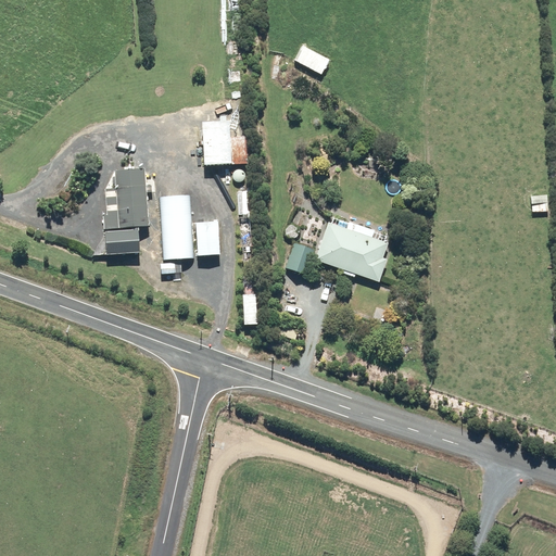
[(294,61),(321,75),(329,60),(301,46),(294,61)]
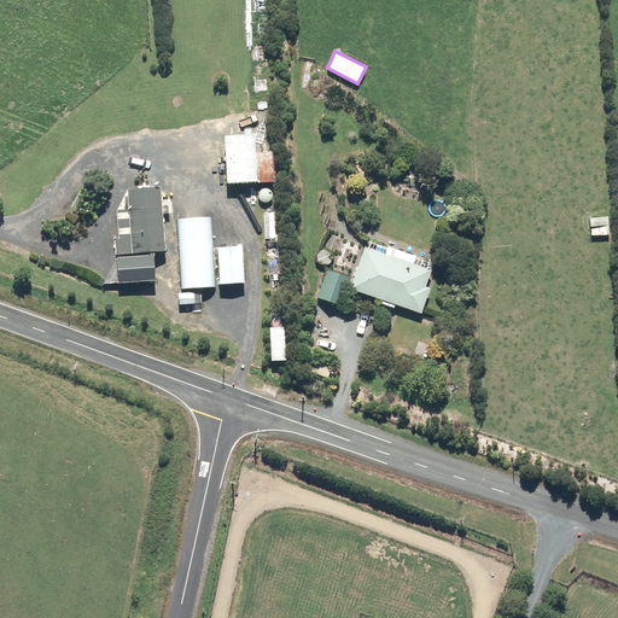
[(255,153),(254,136),(223,139),(226,186),(274,182),(272,152),(255,153)]
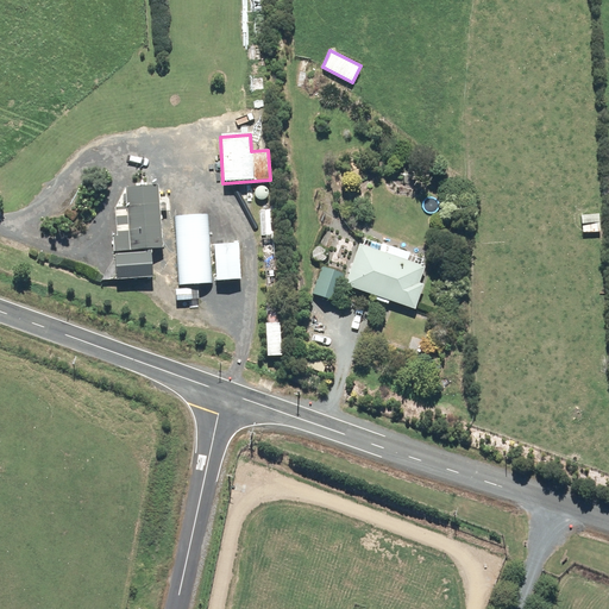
[(163,249),(157,186),(125,187),(127,207),(114,207),(118,237),(113,236),(114,251),(144,250),(144,253),(114,255),(115,281),(151,276),(150,250),(163,249)]
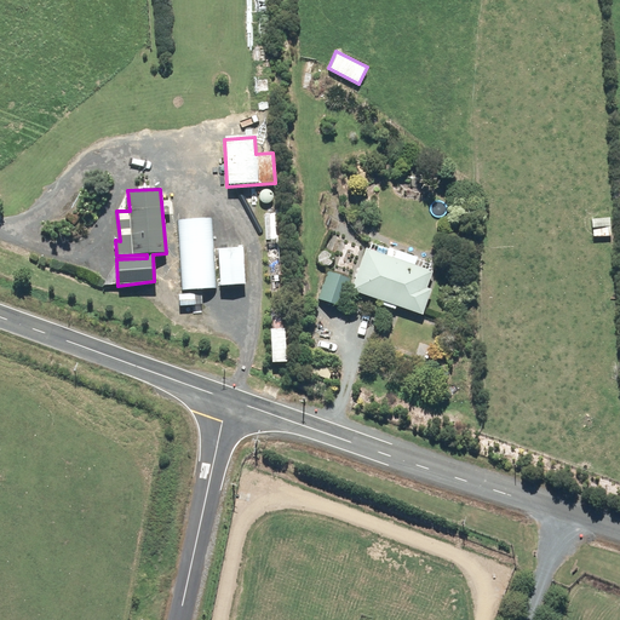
[(612,236),(610,217),(592,219),(593,239),(612,236)]
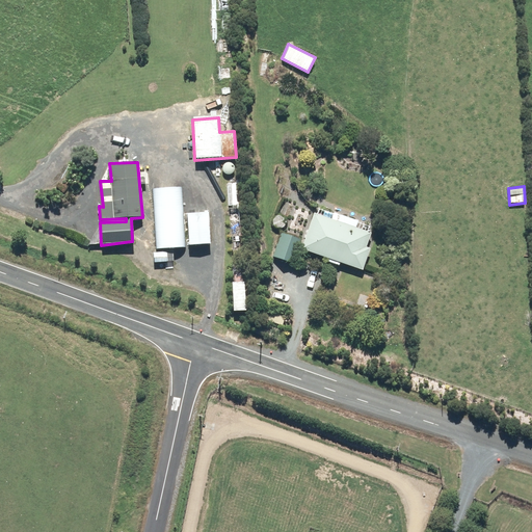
[(154,189),(156,248),(184,248),(182,188),(154,189)]
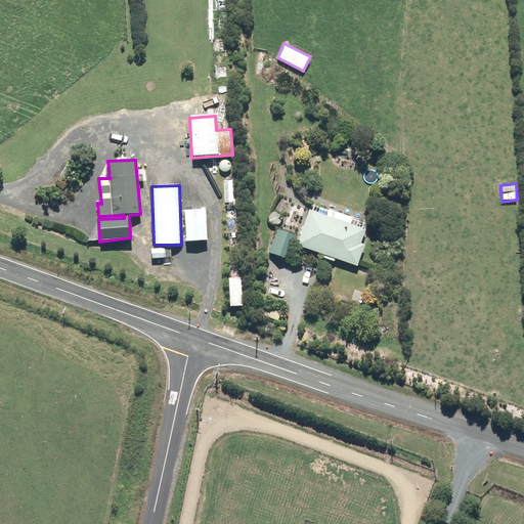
[(365,229),(308,210),(297,246),(357,266),(364,245),(359,245),(365,229)]
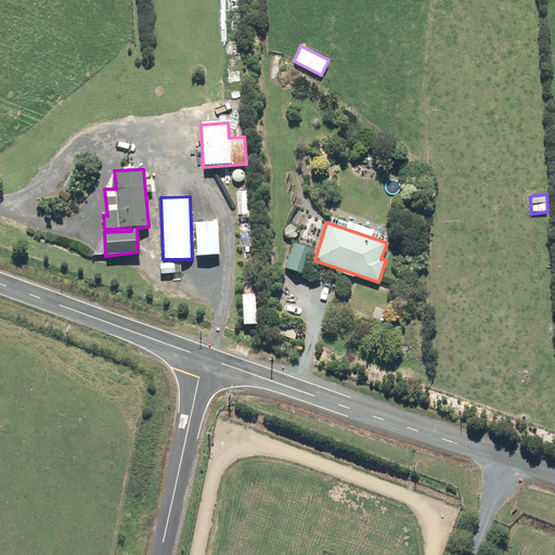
[(293,243),(285,268),(305,274),(312,249),(293,243)]
